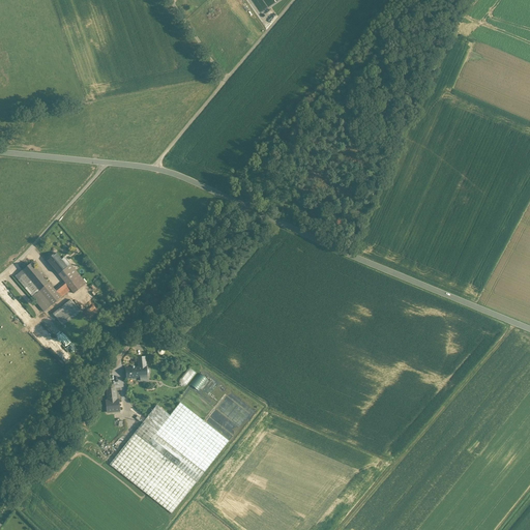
[(249,0),(258,12),(276,0),(249,0)]
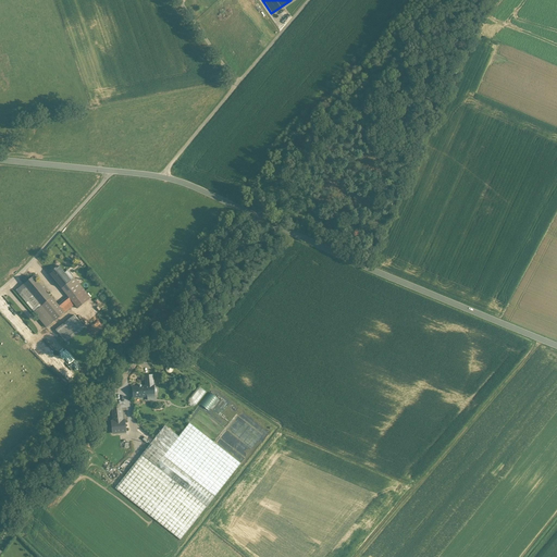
[(59,265),(49,274),(56,282),(65,273),(64,273),(59,265)]
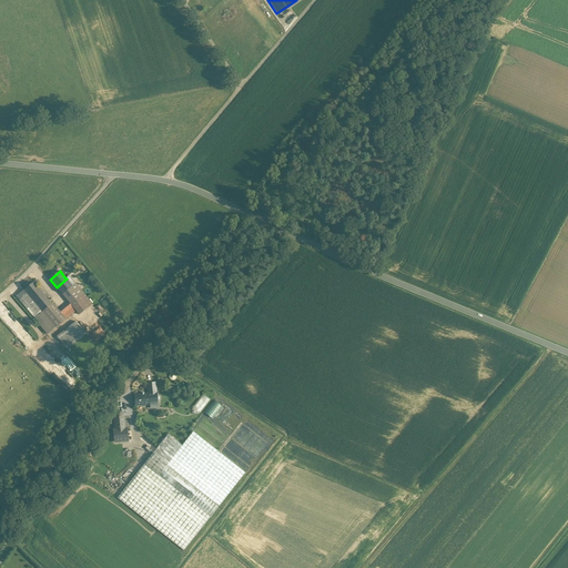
[(72,280),(69,275),(66,279),(67,279),(57,287),(69,303),(73,307),(87,297),(73,281),(74,280),(73,279),(72,280)]
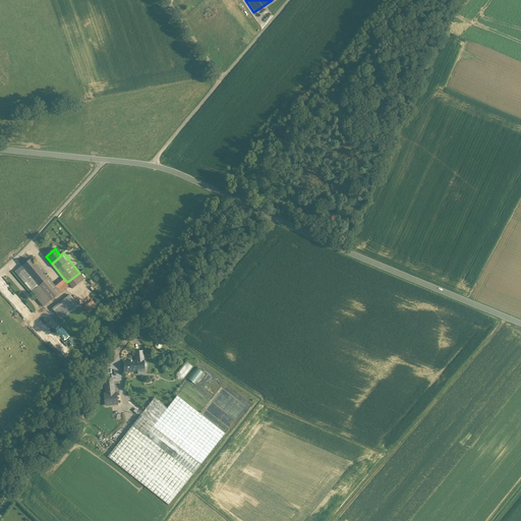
[(34,263),(31,258),(21,266),(39,286),(45,281),(48,279),(34,263)]
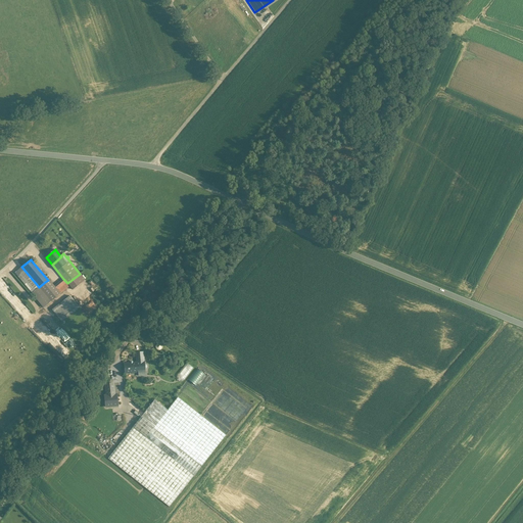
[(39,287),(21,267),(15,273),(36,297),(43,292),(39,287)]
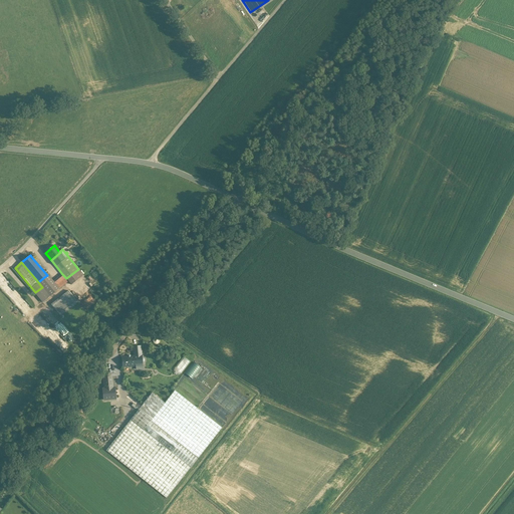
[(78,269),(66,278),(66,279),(71,285),(83,275),(78,269)]
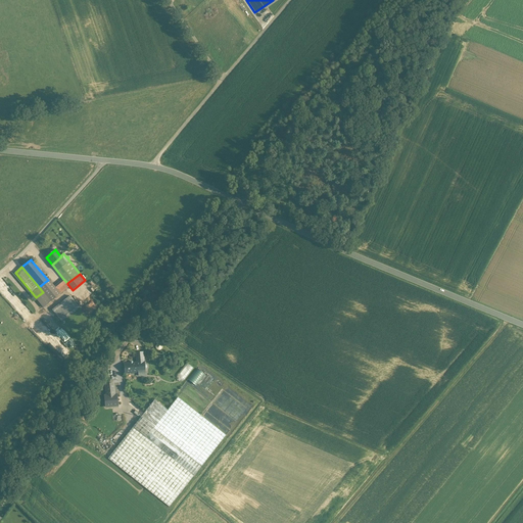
[(72,353),(1,276),(0,277),(0,294),(62,363),(72,353)]
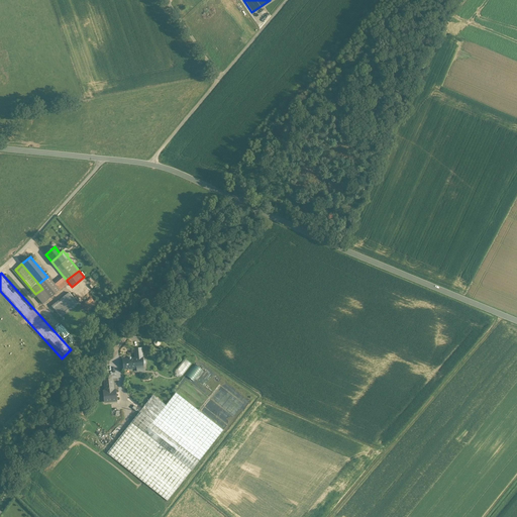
[(44,279),(38,284),(42,289),(47,296),(52,294),(66,281),(67,281),(67,280),(63,276),(50,286),(44,279)]
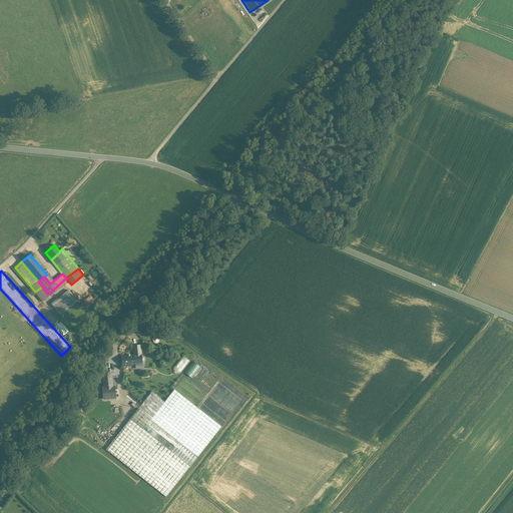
[(65,279),(51,292),(52,294),(67,282),(65,279)]
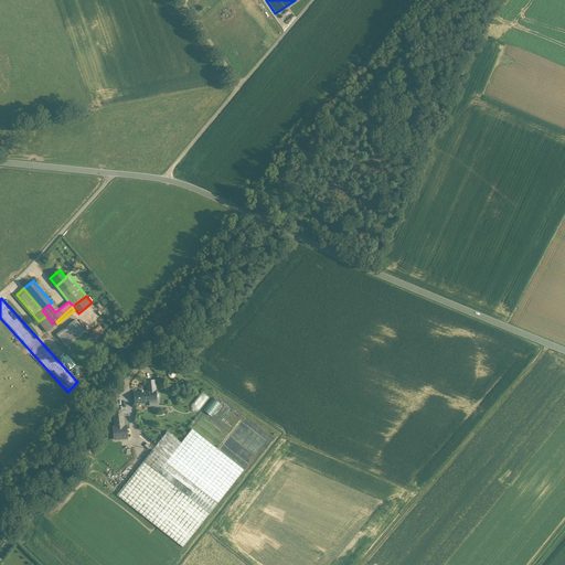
[(74,319),(53,336),(64,349),(84,332),(74,319)]
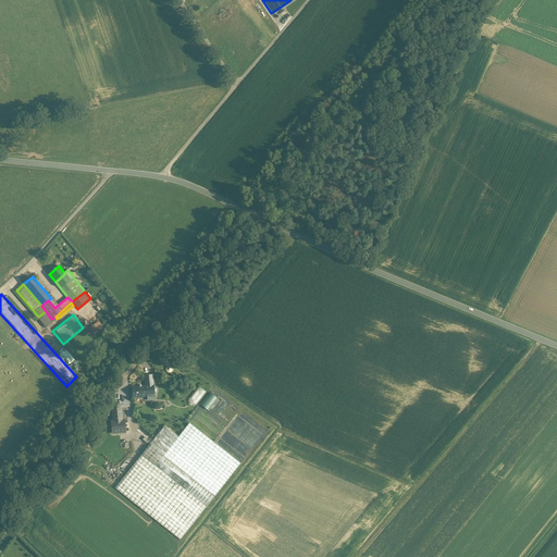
[(146,386),(133,387),(134,398),(147,396),(155,395),(155,393),(156,393),(156,392),(157,392),(157,391),(157,390),(156,388),(155,387),(153,387),(152,375),(145,376),(146,386)]
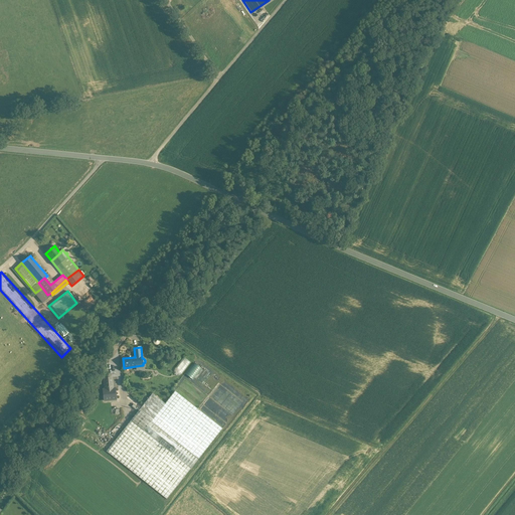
[(184,359),(176,369),(181,374),(190,363),(184,359)]
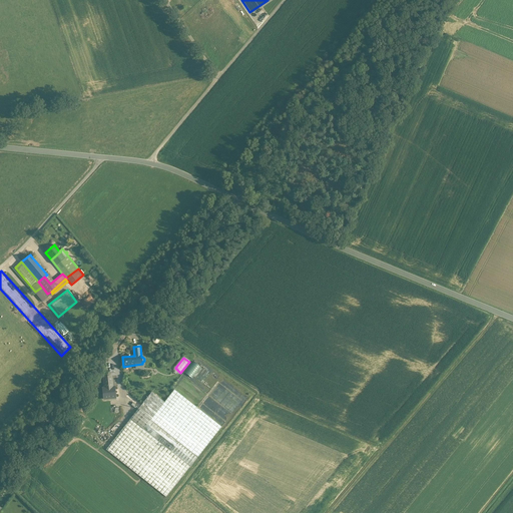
[(184,373),(191,378),(199,367),(192,361),(184,373)]
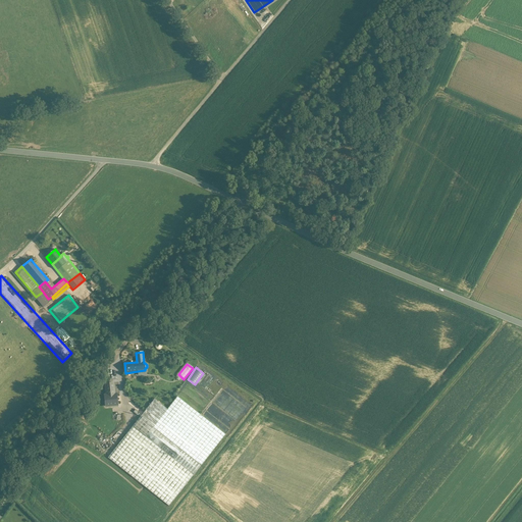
[(113,382),(105,383),(106,395),(114,394),(113,382)]
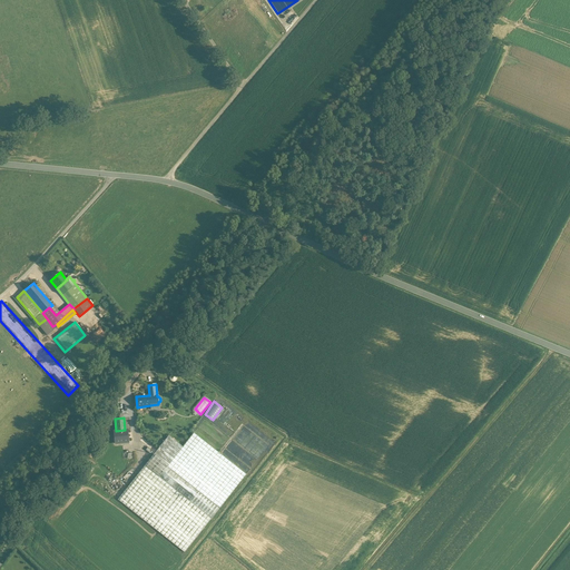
[(116,431),(114,432),(116,443),(129,442),(127,430),(125,430),(116,431)]
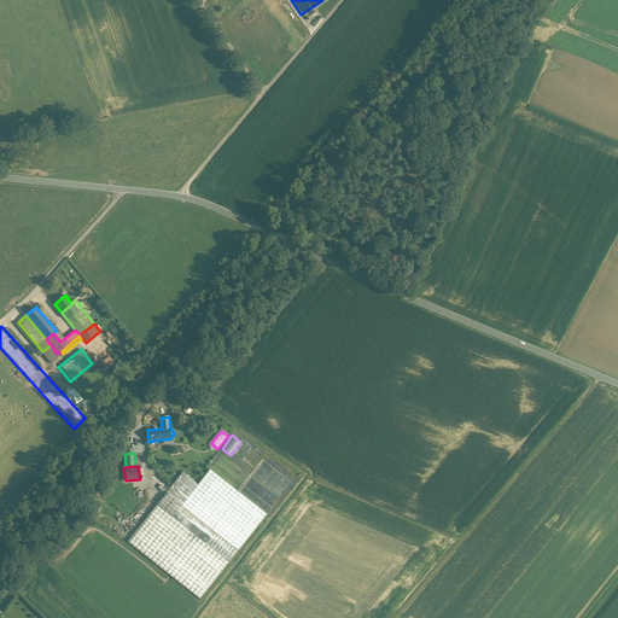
[(210,470),(198,484),(182,473),(168,491),(184,503),(173,517),(229,563),(267,514),(210,470)]
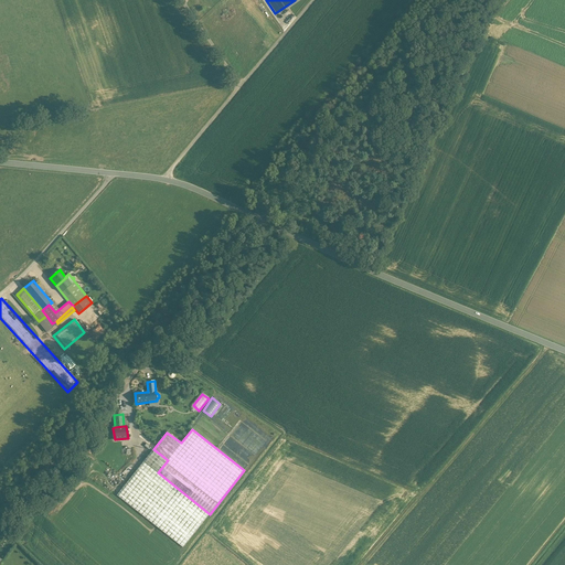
[(153,449),(144,462),(158,472),(168,460),(153,449)]
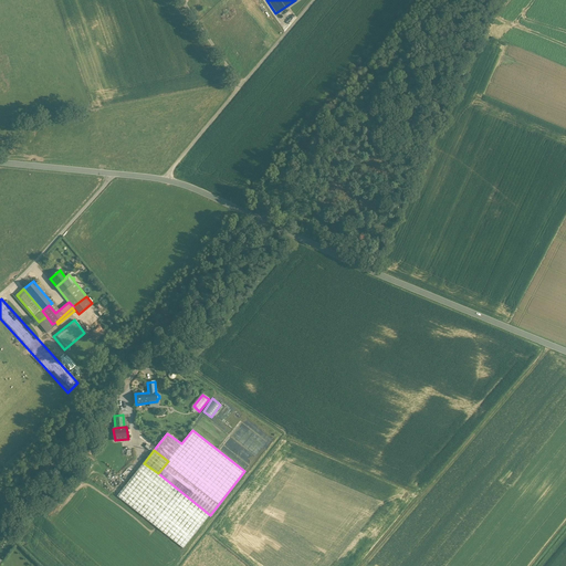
[(210,515),(158,473),(144,463),(117,496),(184,548),(210,515)]
